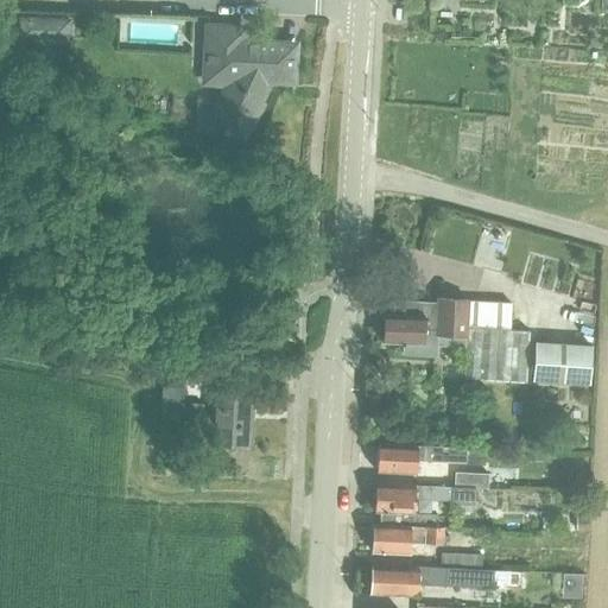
[(21,19),(20,31),(30,32),(30,39),(68,40),(69,20),(21,19)]
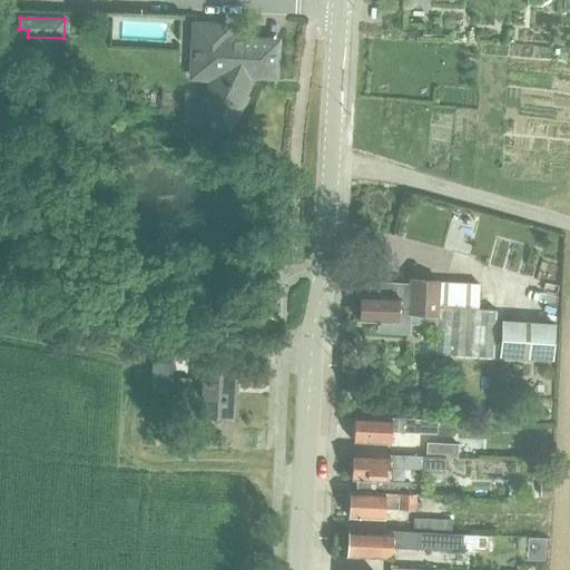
[(273,77),(274,43),(226,41),(227,28),(195,26),(193,60),(216,61),(215,79),(213,79),(195,118),(225,133),(229,123),(233,124),(244,100),(242,98),(246,88),(243,87),(243,76),(273,77)]
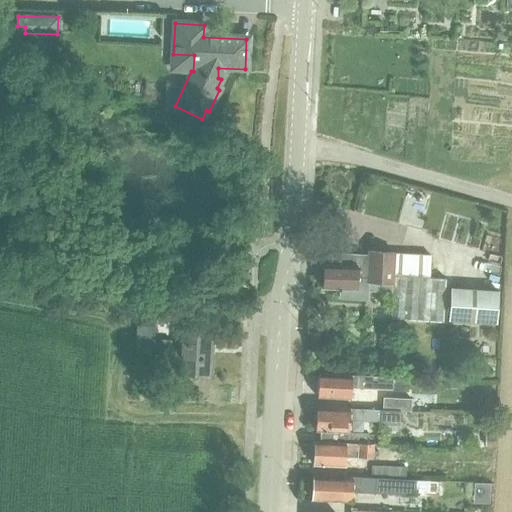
[(37,48),(69,62),(74,52),(41,37),(37,48)]
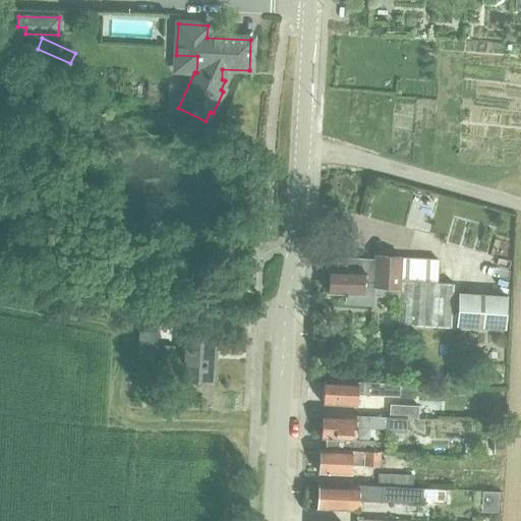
[(490,259),(509,262),(510,249),(491,248),(490,259)]
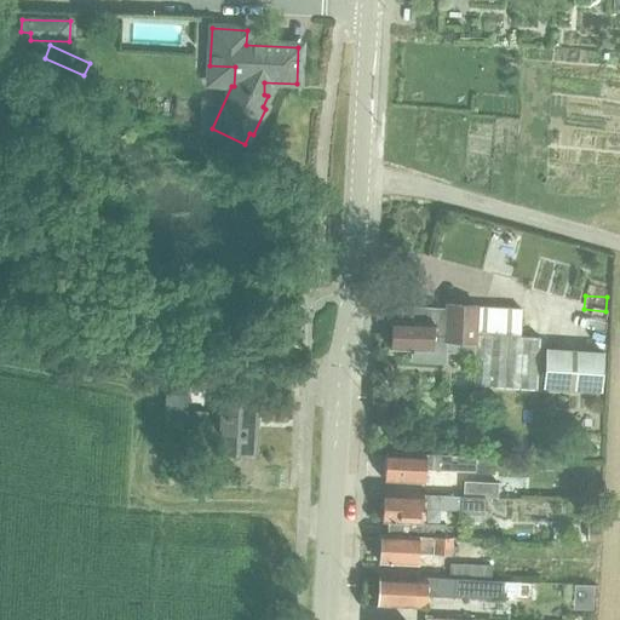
[(446,342),(453,343),(452,354),(474,355),(472,385),(535,389),(539,337),(518,337),(521,310),(477,308),(447,305),(447,309),(412,308),(412,321),(392,321),(390,349),(409,350),(409,361),(445,362),(446,342)]
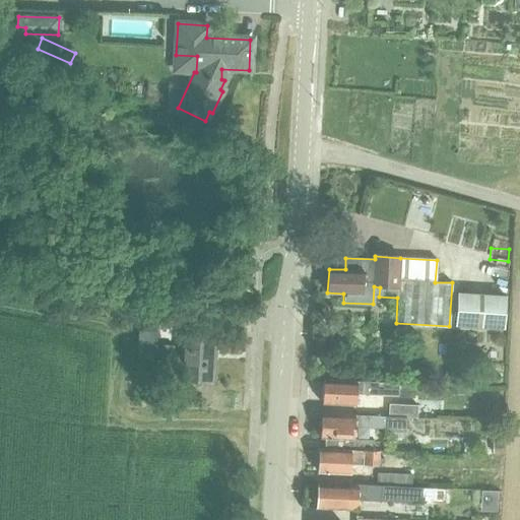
[(457,293),(455,325),(504,328),(506,296),(457,293)]
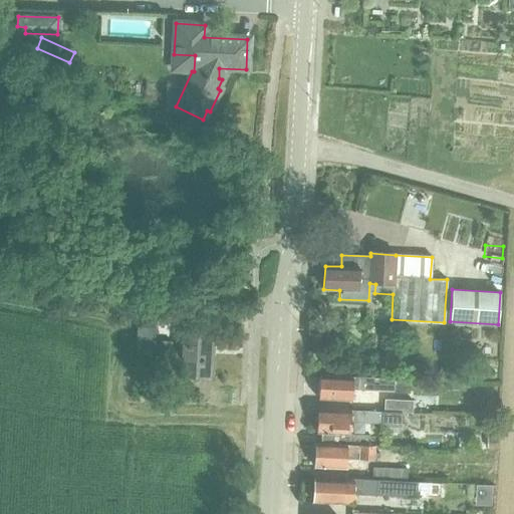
[(136,357),(154,359),(157,327),(139,325),(136,357)]
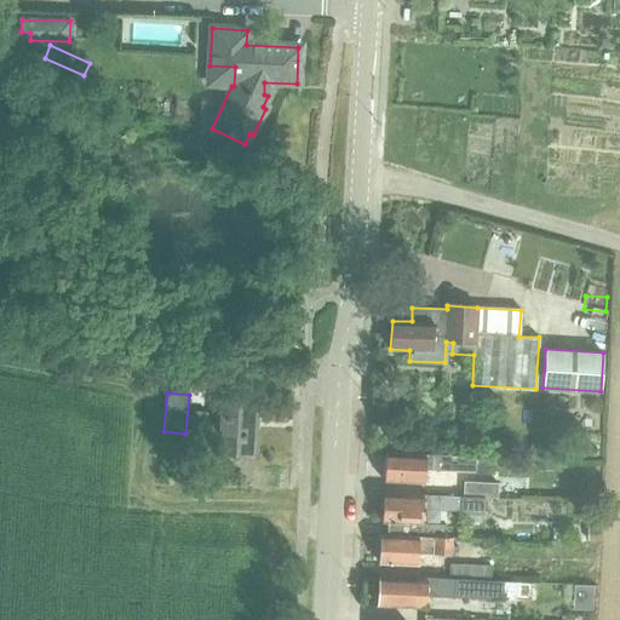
[(213,451),(253,453),(256,400),(217,396),(213,451)]
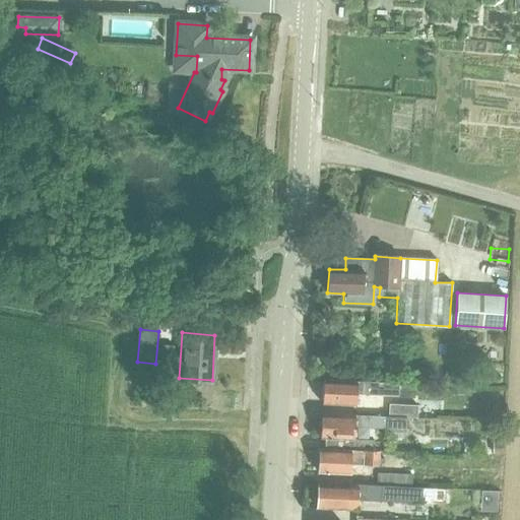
[(229,348),(242,350),(244,337),(231,335),(229,348)]
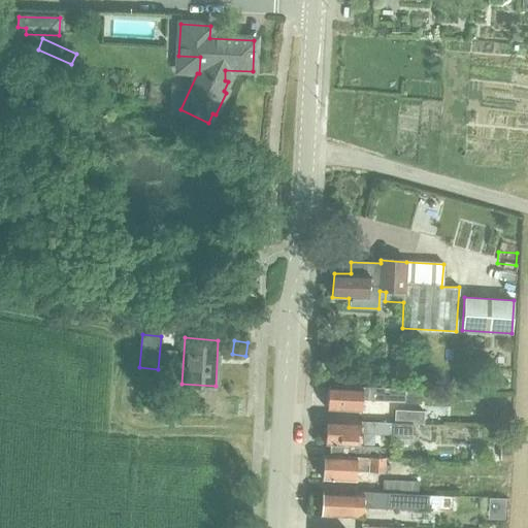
[(163,360),(175,361),(176,351),(164,350),(163,360)]
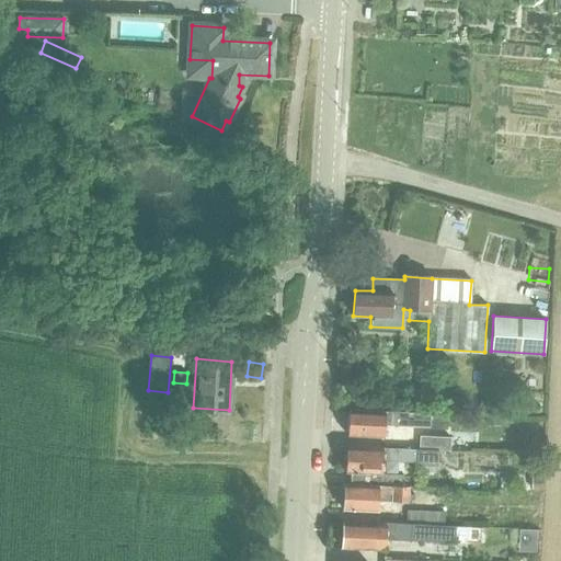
[(441,413),(408,411),(348,409),(347,435),(384,436),(385,424),(441,427),(441,413)]
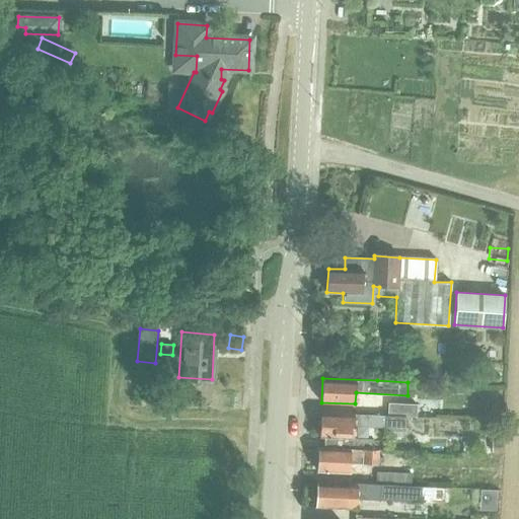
[(387,416),(416,417),(417,404),(388,403),(387,416)]
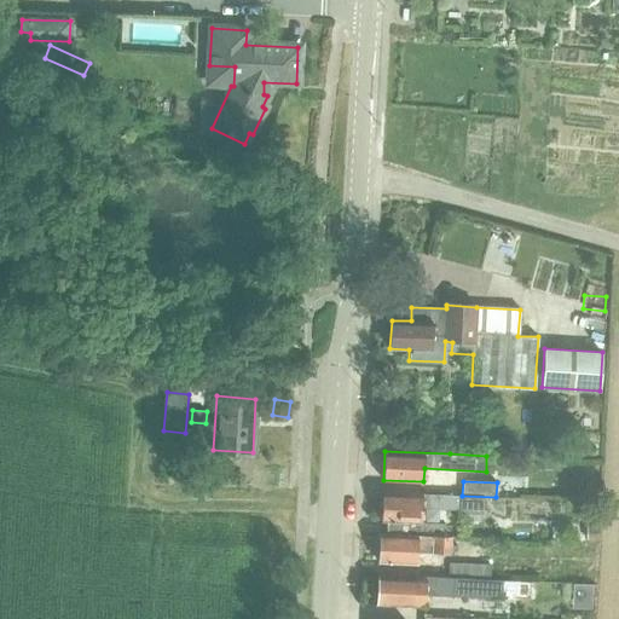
[(387,521),(386,533),(443,536),(444,524),(422,524),(422,508),(460,510),(460,496),(382,492),(381,521),(387,521)]
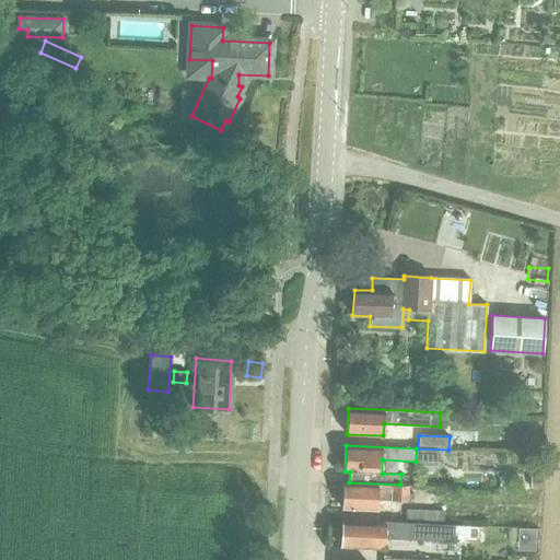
[(407,501),(408,486),(400,485),(349,482),(345,482),(342,509),(376,510),(377,494),(391,496),(391,500),(407,501)]
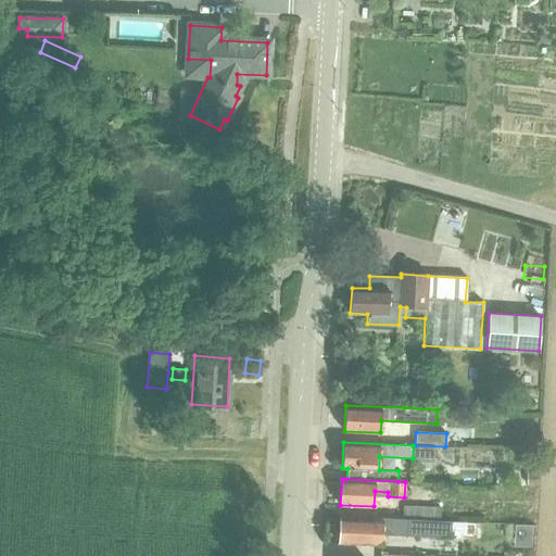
[(403,506),(403,519),(428,520),(429,520),(441,520),(441,507),(403,506)]
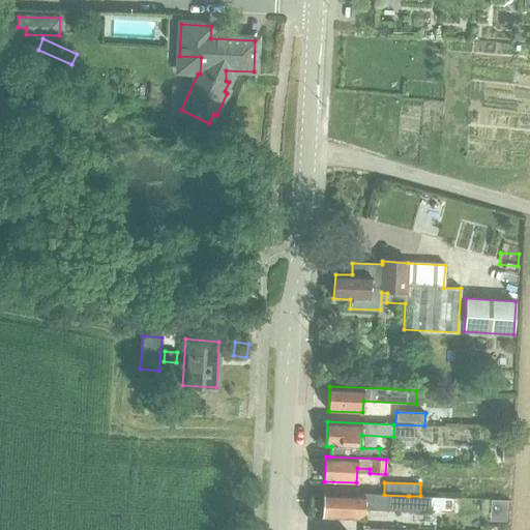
[(408,496),(384,495),(372,494),(356,494),(324,493),(323,517),(363,519),(364,510),(408,512),(409,496),(408,496)]
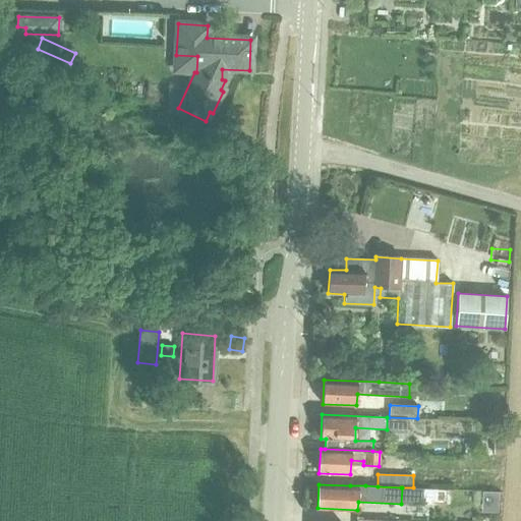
[(402,487),(401,504),(412,505),(413,487),(402,487)]
